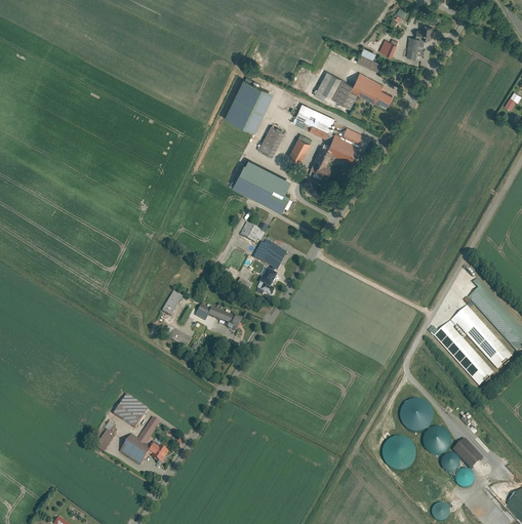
[(415,28),(414,36),(423,37),(430,37),(431,25),(420,25),(420,28),(415,28)]
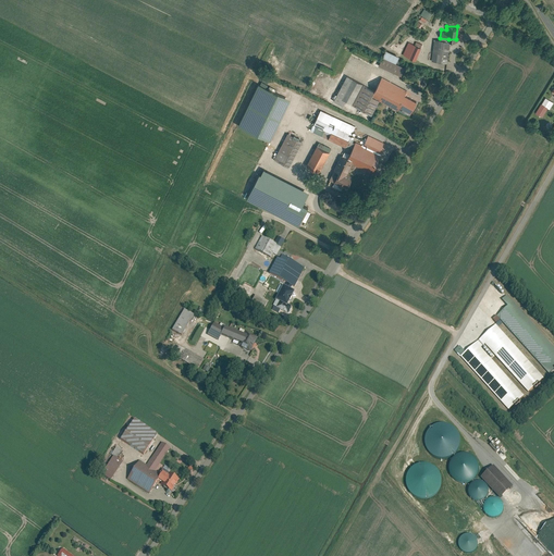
[(432,38),(431,59),(447,60),(448,39),(440,38),(432,38)]
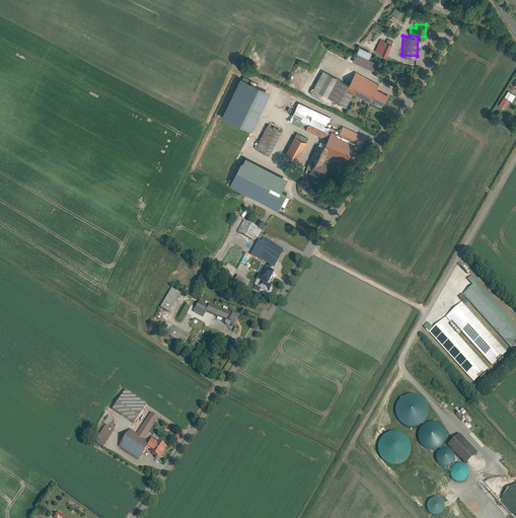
[(384,41),(378,38),(374,51),(386,56),(391,43),(384,41)]
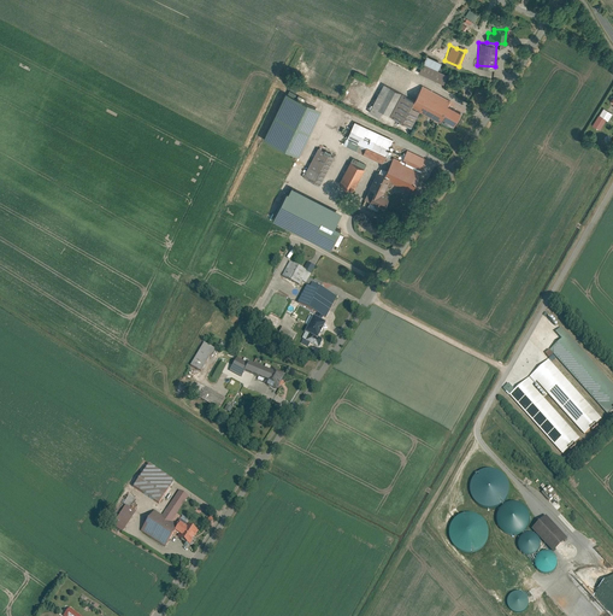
[(422,62),(437,69),(441,60),(426,53),(422,62)]
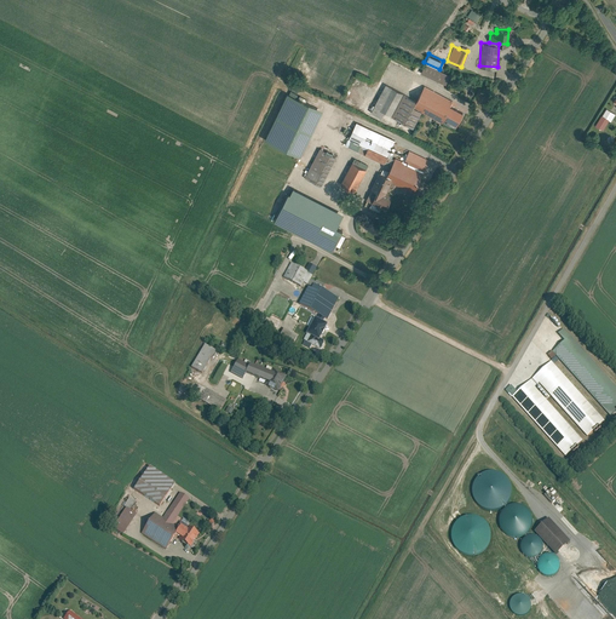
[(439,69),(424,62),(419,72),(443,84),(448,74),(439,69)]
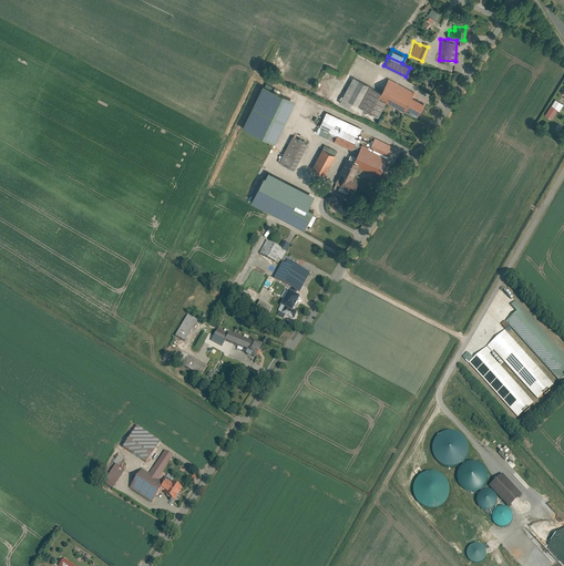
[(351,102),(358,105),(369,84),(352,75),(338,101),(349,106),(351,102)]
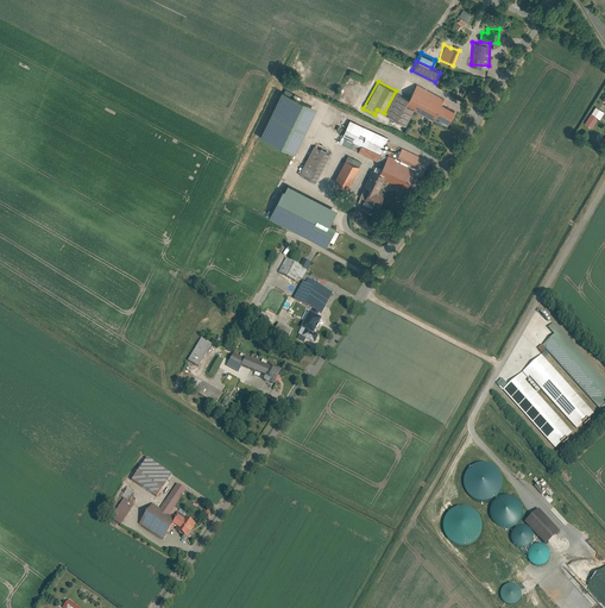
[(443,98),(415,82),(408,95),(397,89),(396,91),(384,113),(405,125),(414,108),(433,119),(435,114),(449,121),(457,110),(442,101),(443,98)]
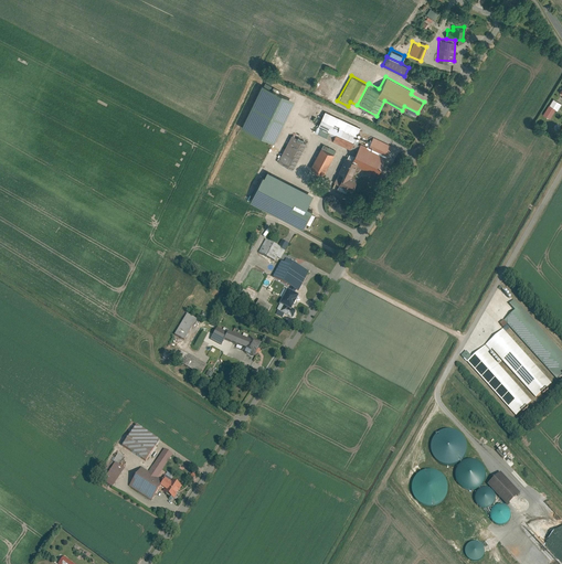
[(295,98),(263,83),(243,126),(275,141),(295,98)]
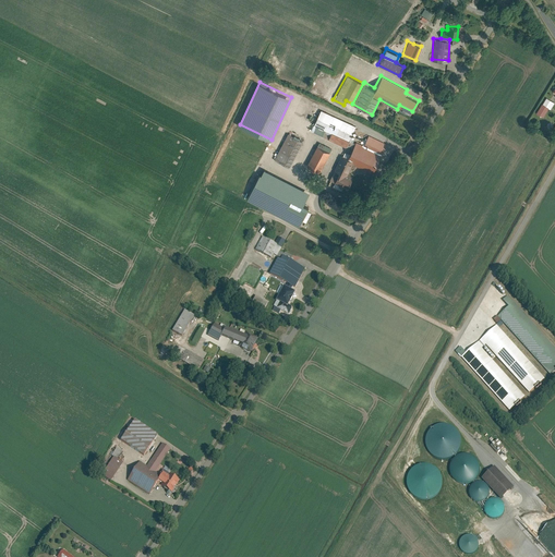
[(540,103),(547,108),(552,101),(544,96),(540,103)]
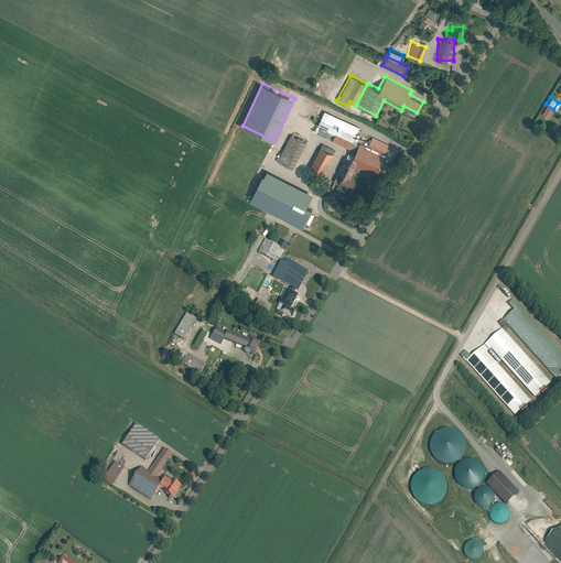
[(545,105),(540,112),(547,117),(551,108),(545,105)]
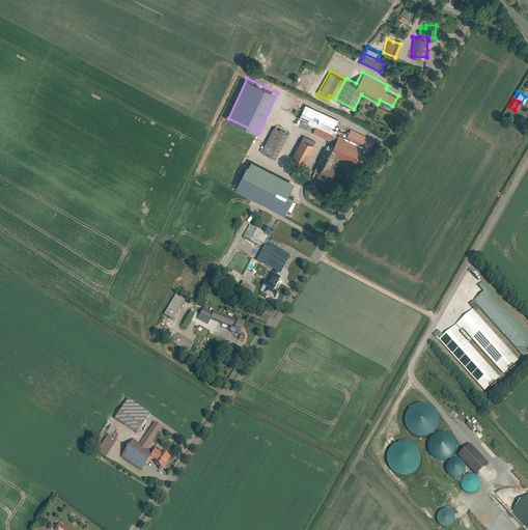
[(304,103),(297,116),(309,122),(315,126),(331,133),(337,119),(304,103)]
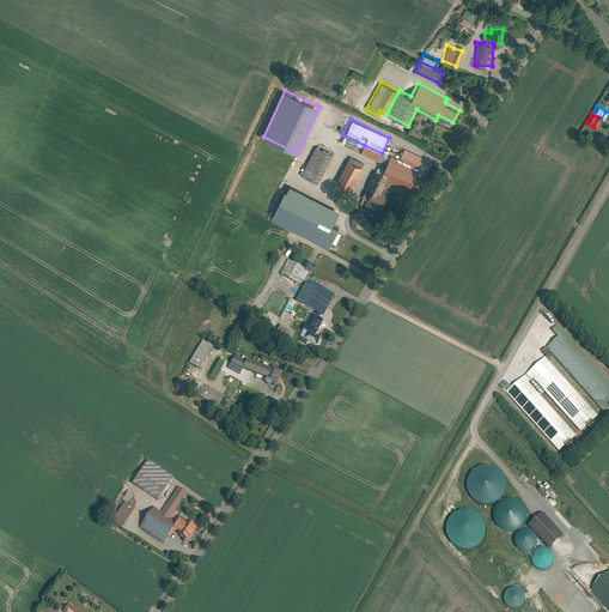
[(353,149),(357,141),(342,134),(340,141),(353,149)]
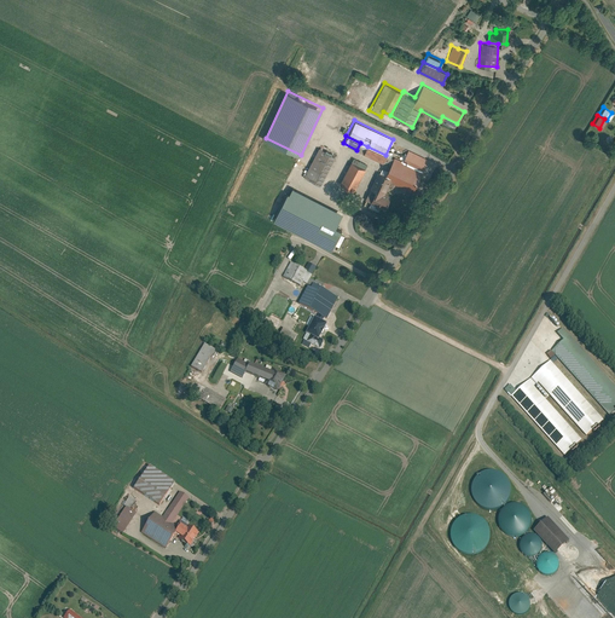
[(336,155),(319,146),(303,175),(320,184),(336,155)]
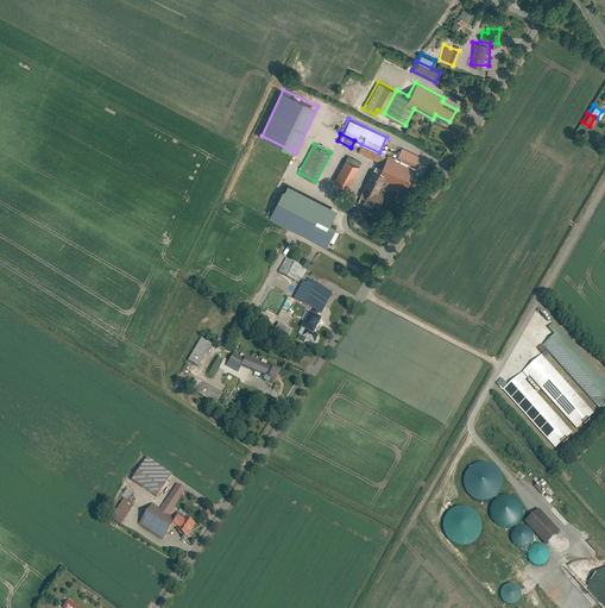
[(379,152),(361,144),(358,151),(376,160),(379,152)]
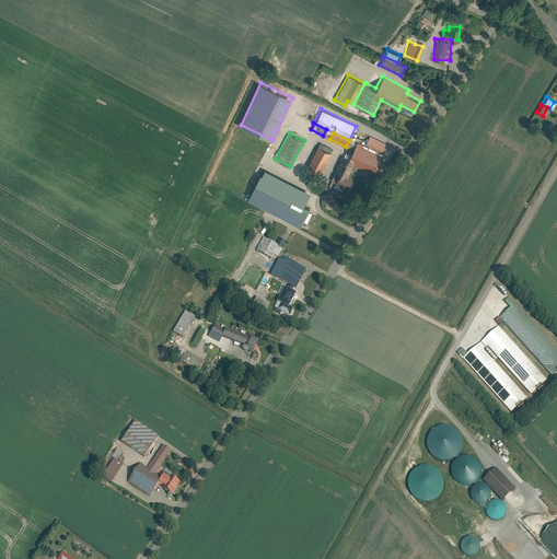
[(368,135),(362,146),(381,155),(387,143),(368,135)]
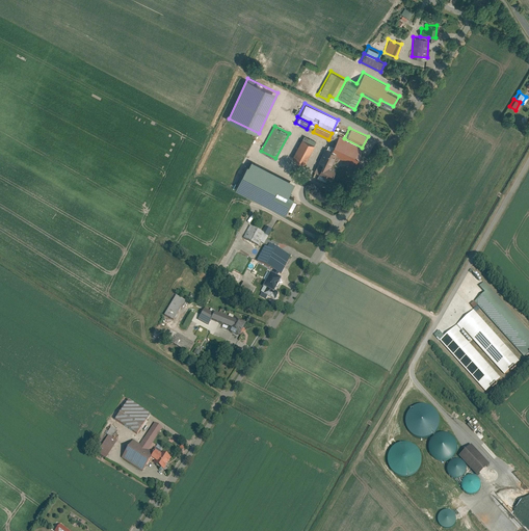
[(344,138),(338,135),(331,149),(326,145),(319,160),(323,162),(325,163),(331,165),(336,155),(353,164),(362,148),(344,138)]
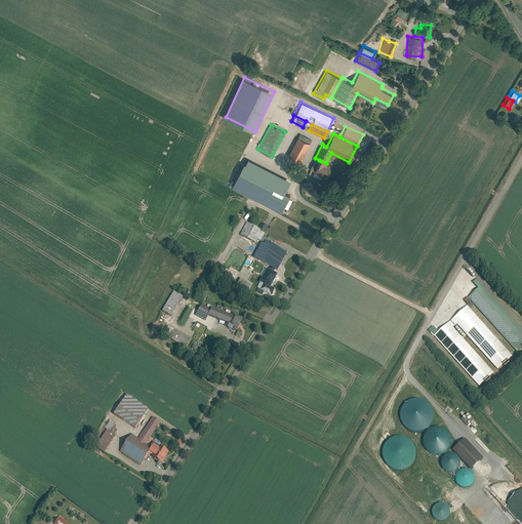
[(310,142),(298,135),(289,155),(300,160),(310,142)]
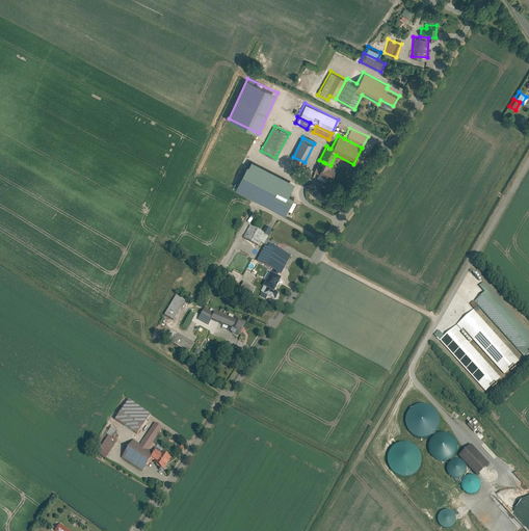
[(253,160),(237,188),(286,214),(295,196),(288,193),(294,182),(253,160)]
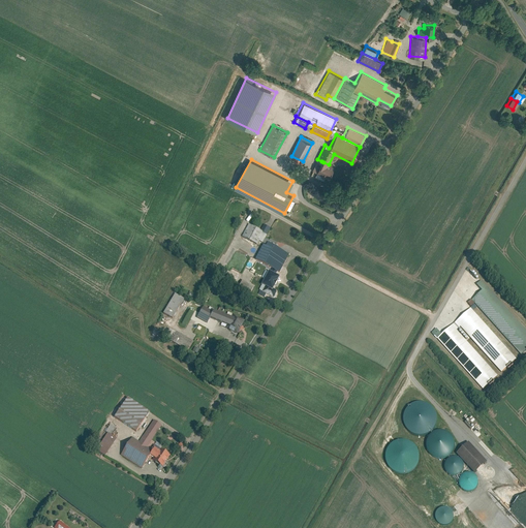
[(312,169),(316,172),(321,161),(317,159),(312,169)]
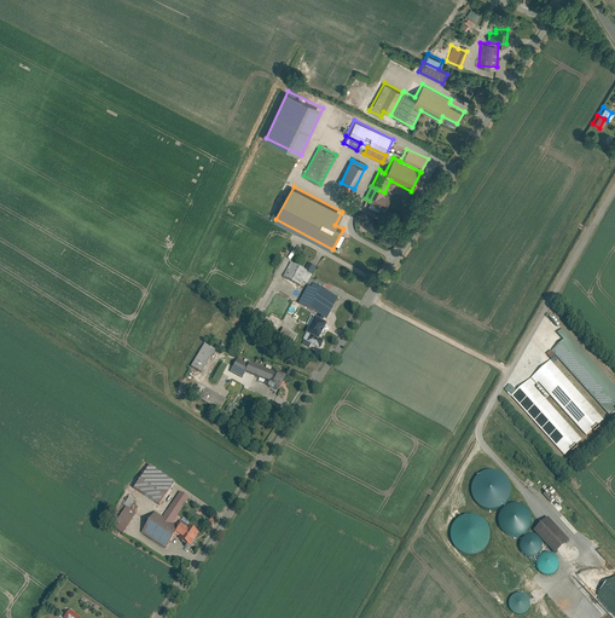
[(372,201),(388,208),(392,201),(382,196),(377,194),(376,192),(372,201)]
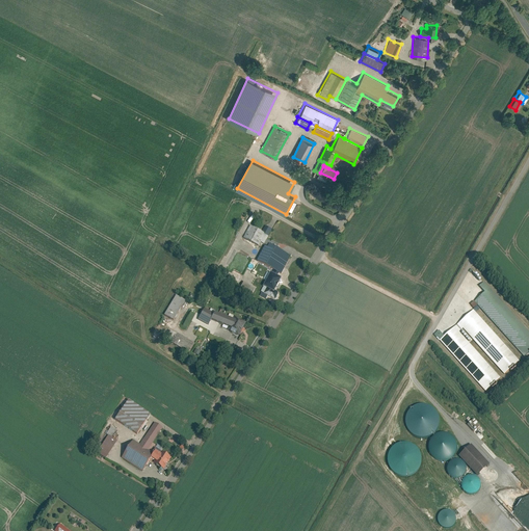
[(249,224),(243,238),(258,245),(260,241),(263,234),(264,232),(261,231),(249,224)]
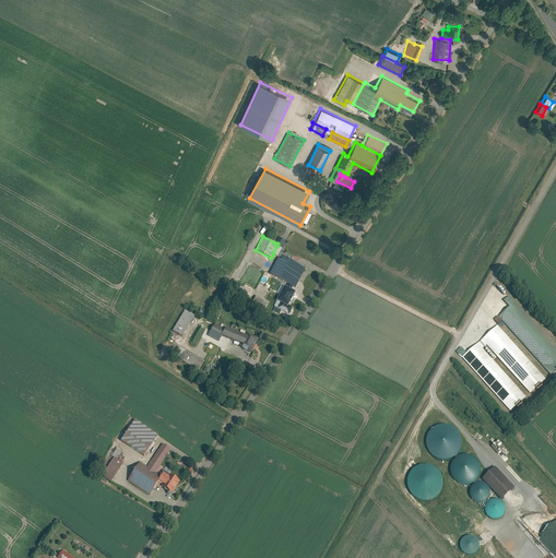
[(282,246),(285,240),(278,236),(274,242),(278,244),(282,246)]
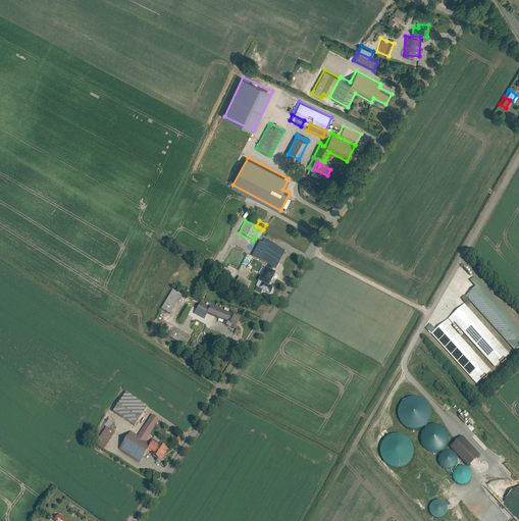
[(250,255),(275,268),(284,249),(272,243),(273,241),(260,235),(258,239),(250,255)]
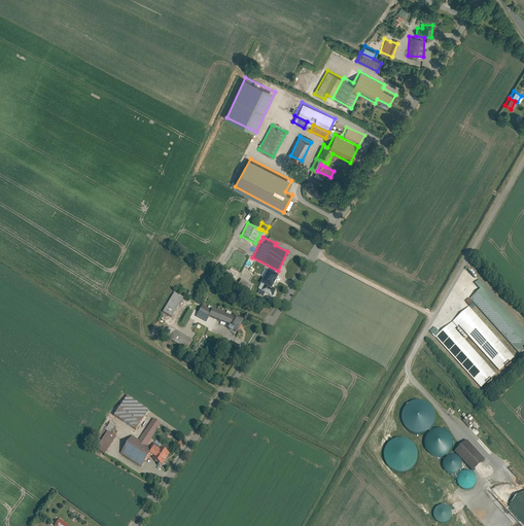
[(257,275),(264,278),(267,269),(259,267),(257,275)]
